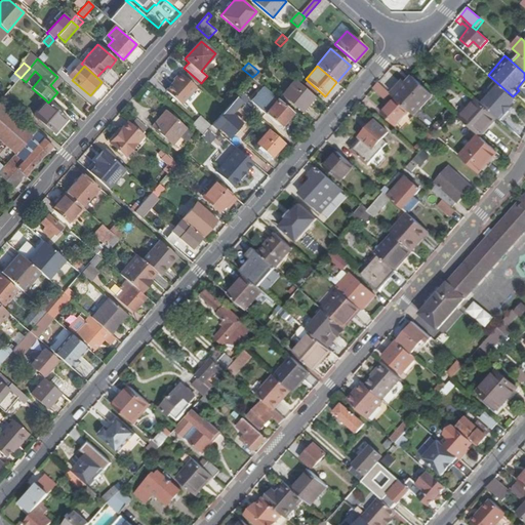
[(347,73),(346,72),(336,82),(337,83),(347,73)]
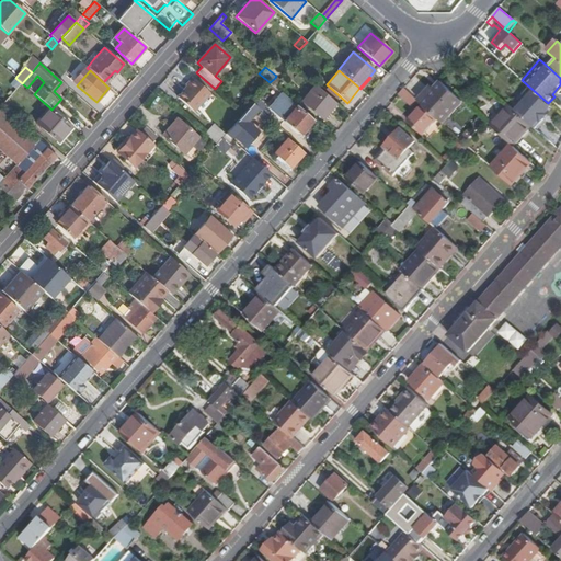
[(279,82),(275,78),(270,82),(275,87),(279,82)]
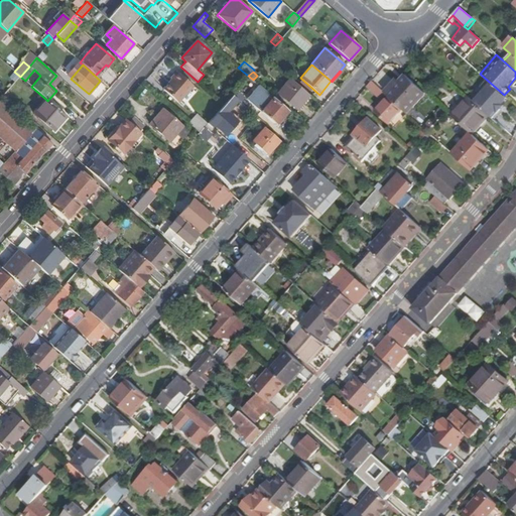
[(170,77),(157,92),(172,104),(190,84),(177,73),(172,78),(170,77)]
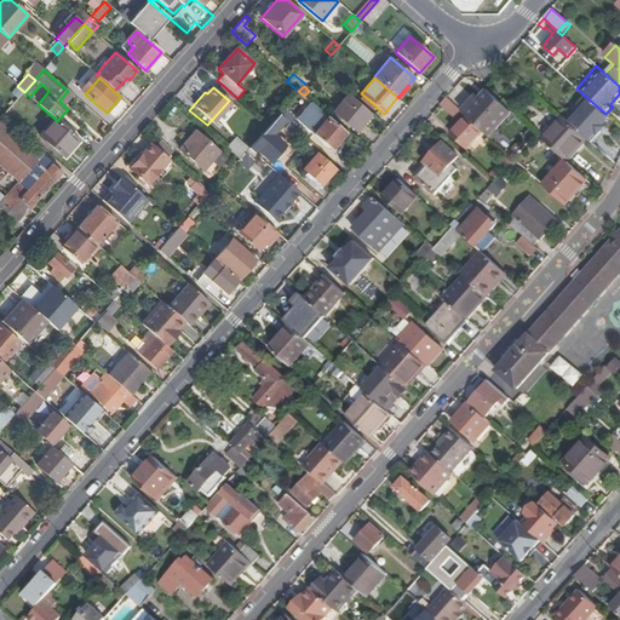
[(461,109),(468,102),(454,90),(448,97),(461,109)]
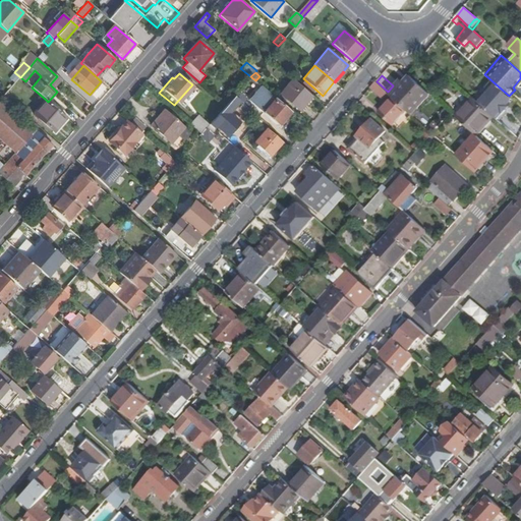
[(404,81),(391,96),(392,98),(406,110),(409,112),(414,106),(427,92),(409,75),(404,81)]
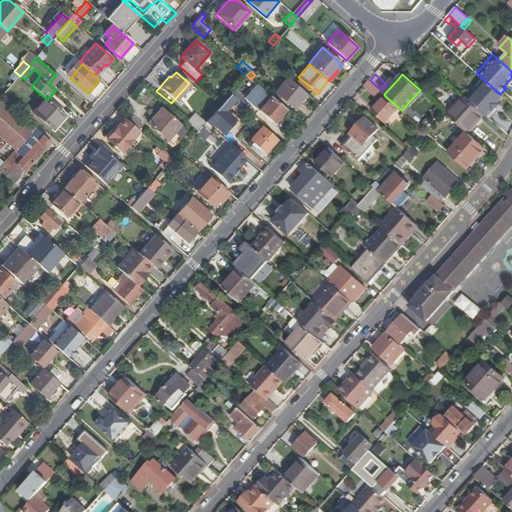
[(455,88),(461,94),(470,84),(458,74),(451,82),(456,88),(455,88)]
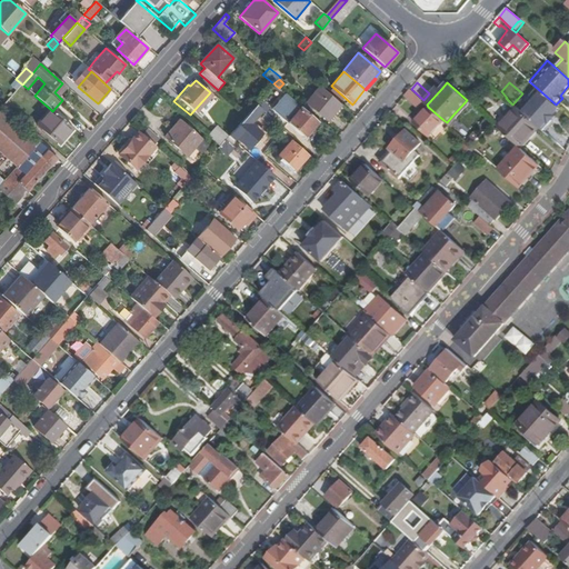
[(340,106),(319,86),(305,102),(326,121),(340,106)]
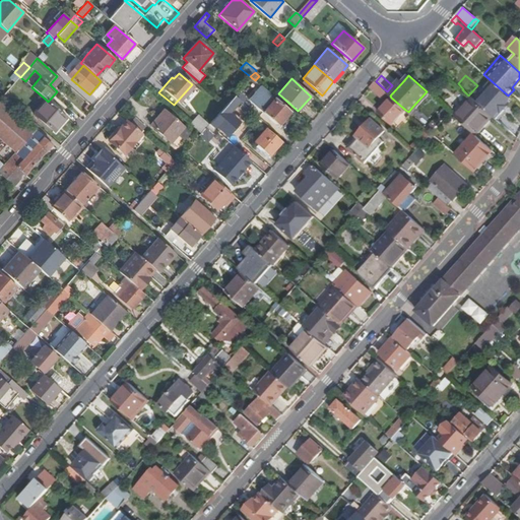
[(400,78),(387,92),(390,95),(403,81),(400,78)]
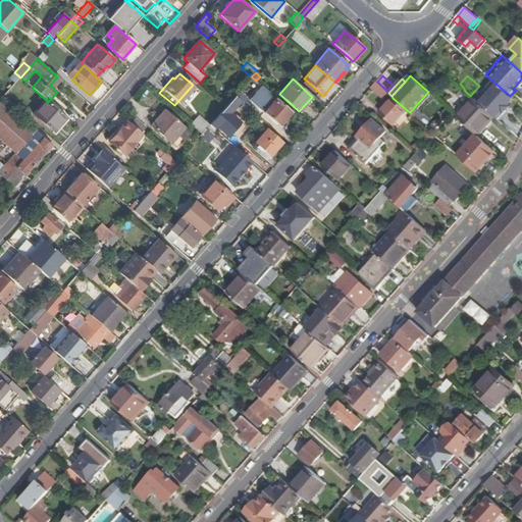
[(376,83),(371,88),(381,97),(385,91),(376,83)]
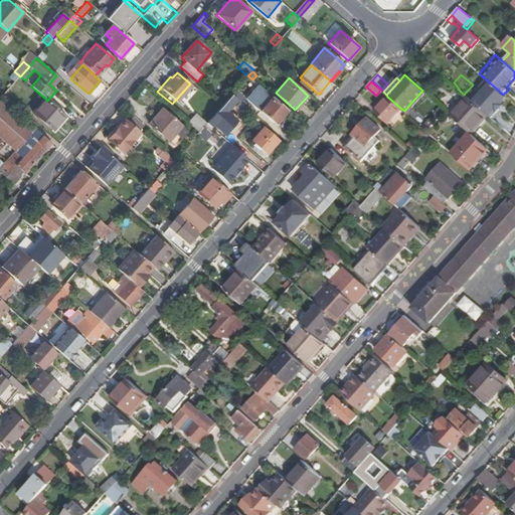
[(287,110),(258,84),(246,99),(275,124),(287,110)]
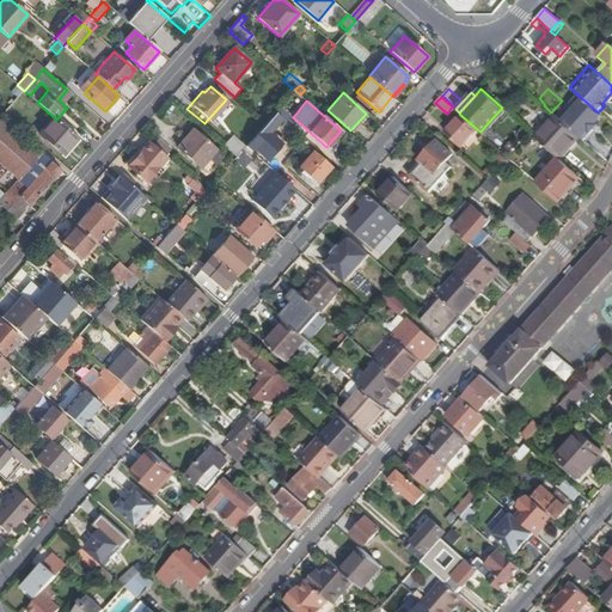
[(275,112),(264,124),(263,126),(270,132),(282,118),(275,112)]
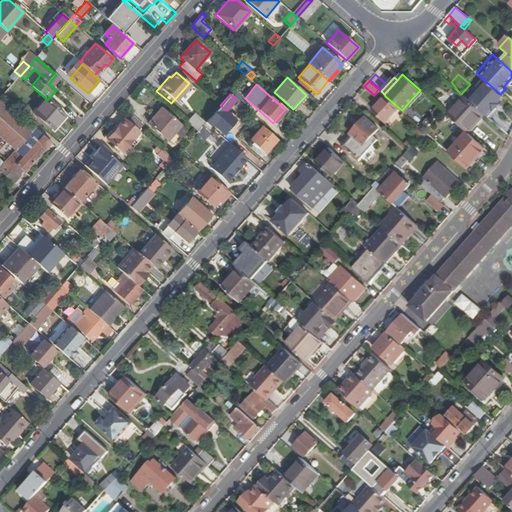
[(399,108),(385,96),(372,111),(386,123),(399,108)]
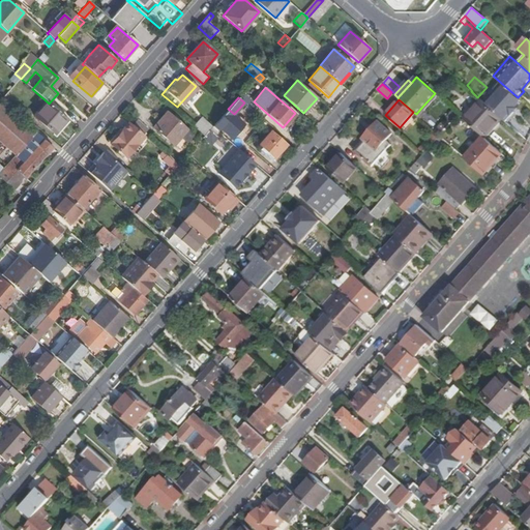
[(480,99),(463,119),(483,137),(484,138),(502,119),(480,99)]
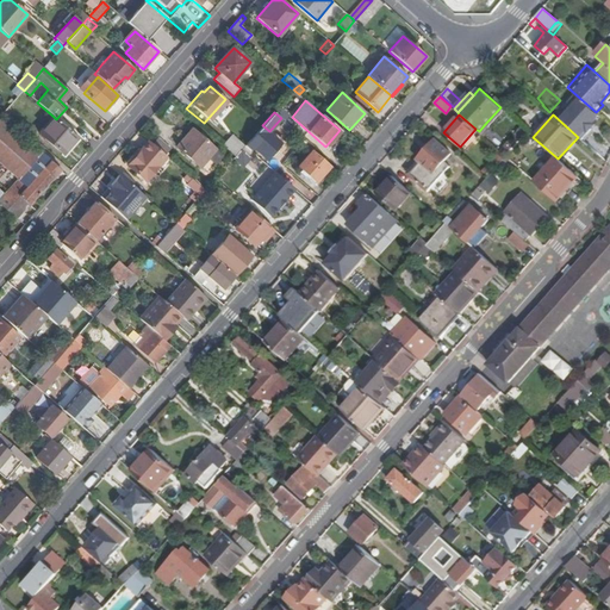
[(62,154),(78,137),(56,119),(54,117),(38,132),(62,154)]
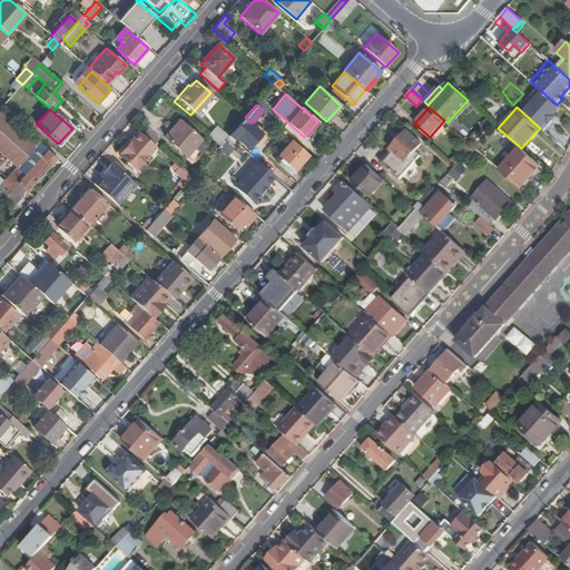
[(273,120),(266,114),(262,119),(268,126),(273,120)]
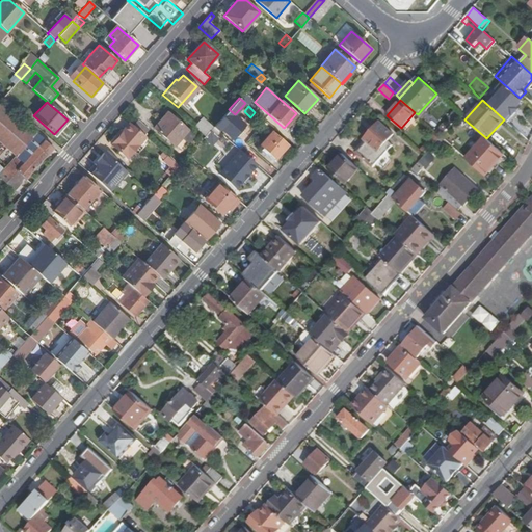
[(53,149),(35,134),(33,137),(0,107),(0,141),(17,157),(0,176),(16,190),(53,149)]
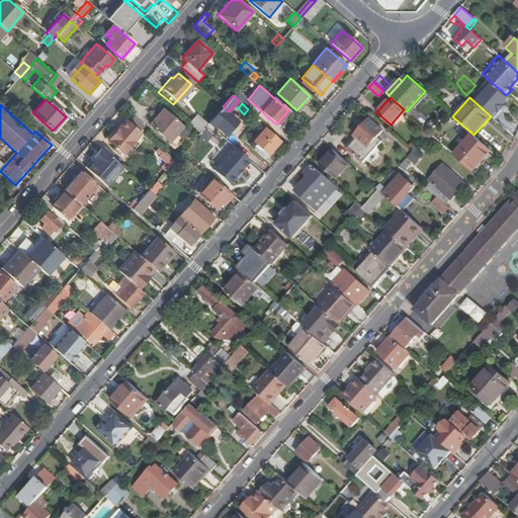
[(407,111),(410,114),(415,108),(412,105),(407,111)]
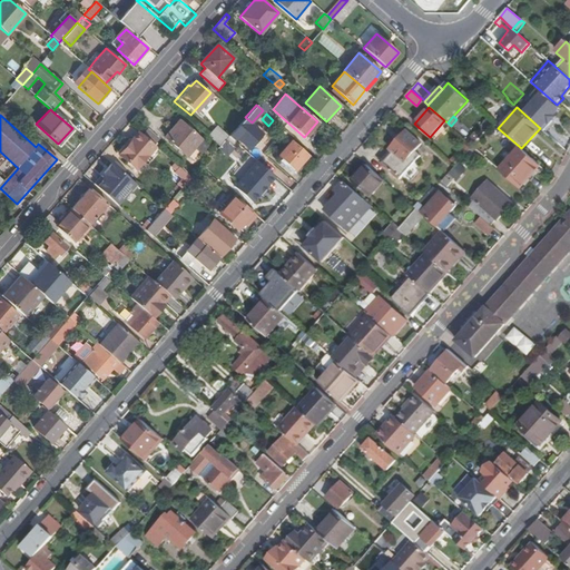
[(228,136),(235,143),(237,140),(248,150),(262,135),(249,124),(248,125),(243,120),(228,136)]
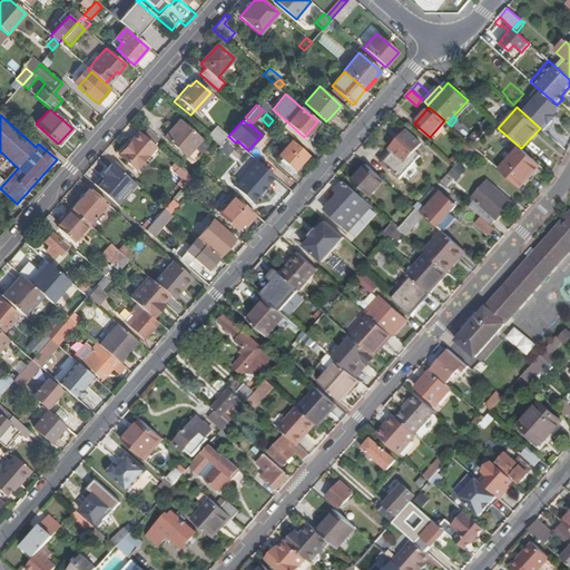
[(165,138),(186,157),(200,140),(179,121),(165,138)]
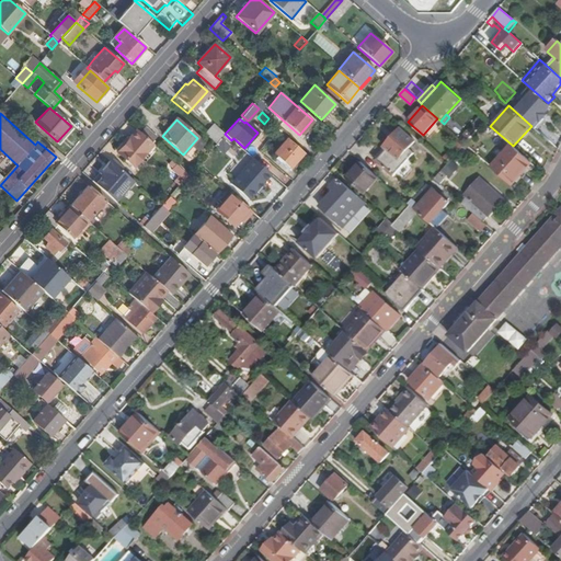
[(214,125),(205,135),(216,145),(225,134),(214,125)]
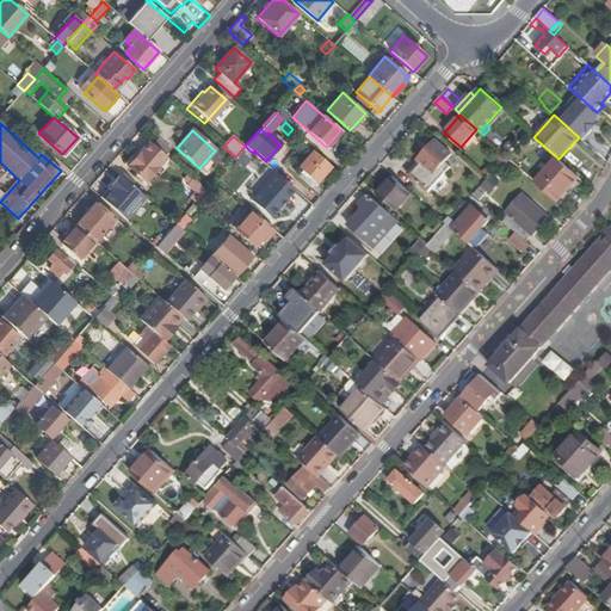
[(436,141),(419,161),(420,162),(408,174),(427,192),(450,167),(444,162),(451,155),(436,141)]
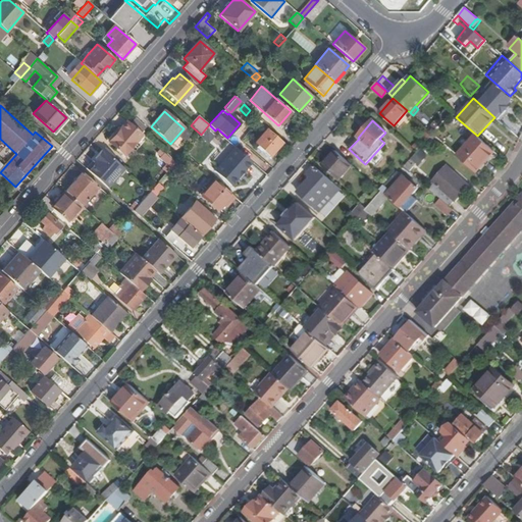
[(125,123),(108,143),(123,156),(141,136),(125,123)]
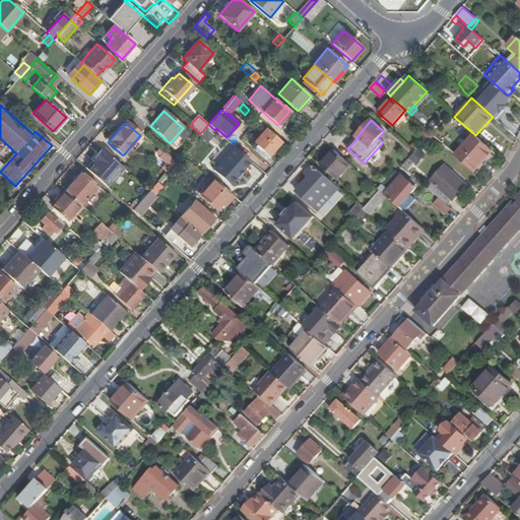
[(205,129),(201,135),(207,140),(211,134),(205,129)]
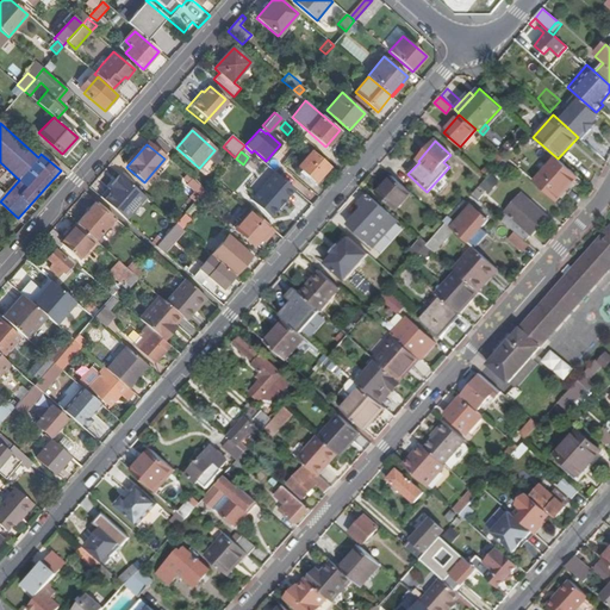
[(312,151),(298,167),(316,182),(329,167),(312,151)]
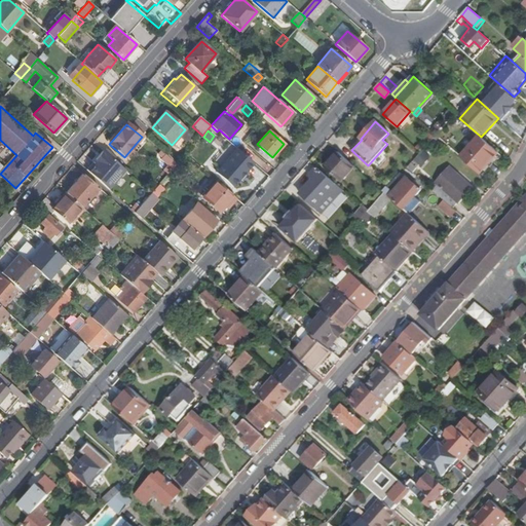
[(480,136),(461,157),(480,174),(499,153),(481,137),(480,136)]
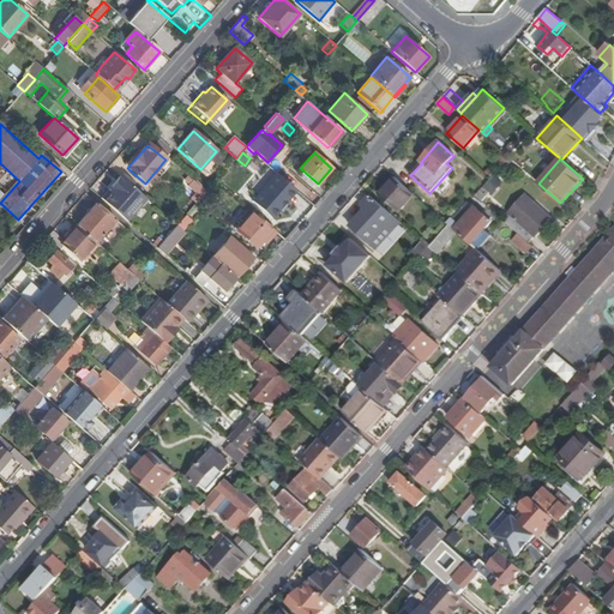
[(126,221),(145,202),(110,167),(91,187),(126,221)]
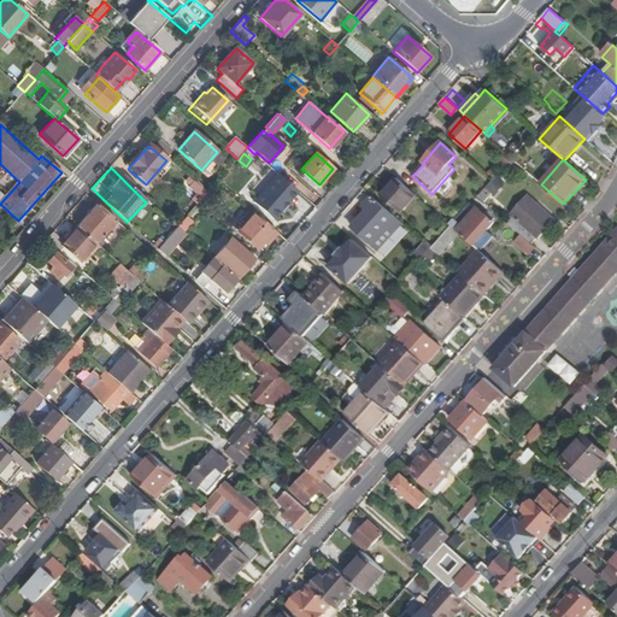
[(297,191),(277,174),(253,203),(272,219),(297,191)]
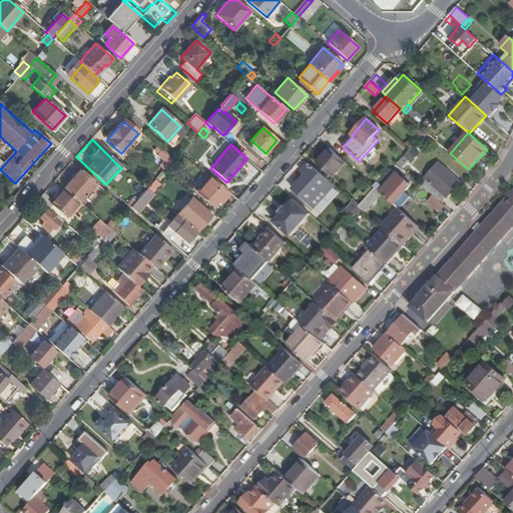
[(333,177),(346,162),(330,147),(317,162),(333,177)]
